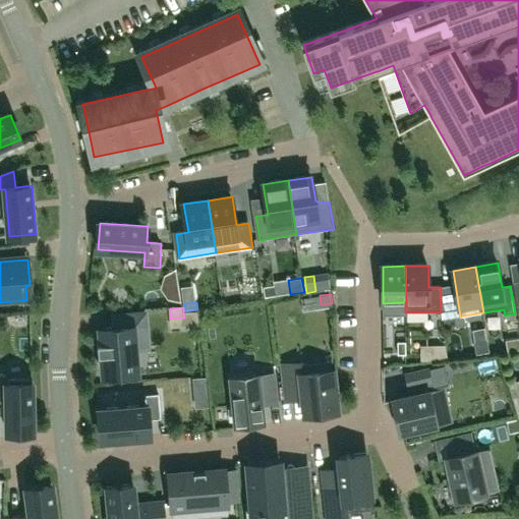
[(102,355),(104,376),(138,373),(136,351),(149,350),(147,326),(138,327),(137,314),(113,316),(114,329),(100,330),(101,344),(98,344),(99,355),(102,355)]
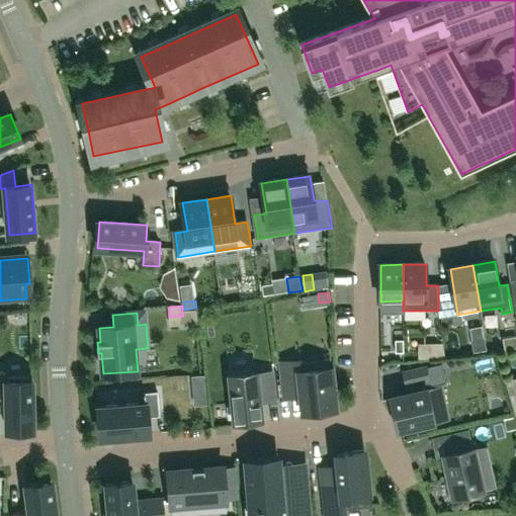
[(515,321),(506,323),(508,337),(510,351),(515,350),(515,321)]
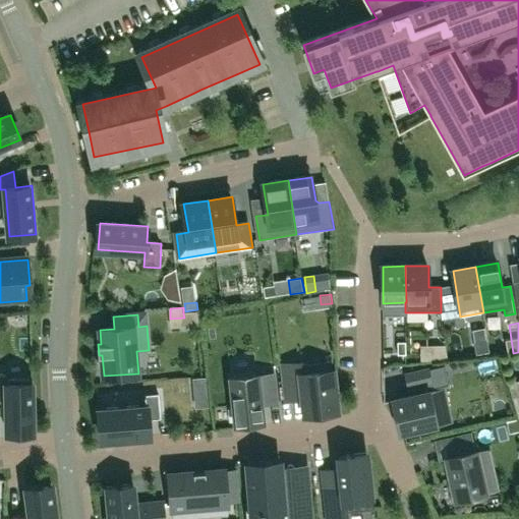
[(478,356),(491,354),(488,342),(476,344),(478,356)]
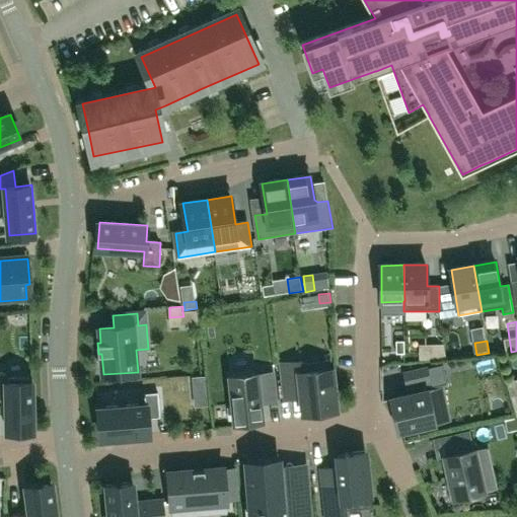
[(396,342),(396,354),(404,354),(404,342),(396,342)]
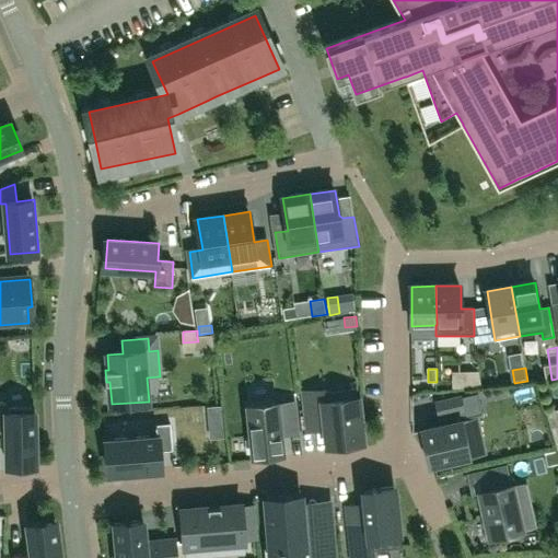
[(481,387),(481,372),(454,372),(454,387),(481,387)]
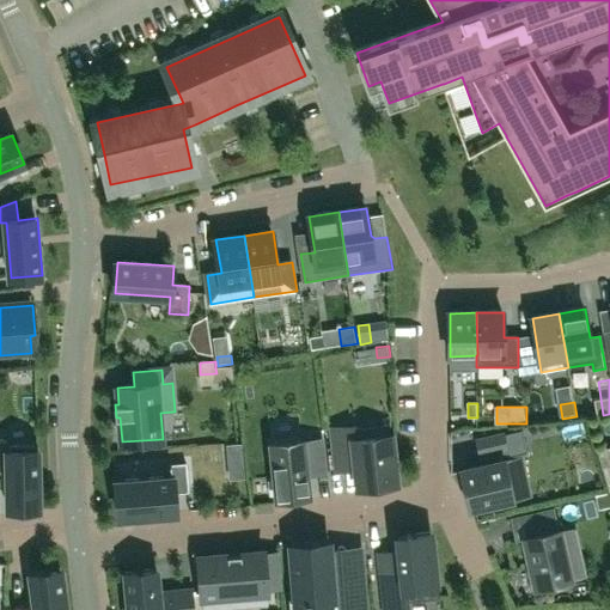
[(392,437),(358,440),(355,440),(354,428),(335,431),(339,464),(357,462),(359,488),(376,486),(376,490),(398,488),(392,437)]
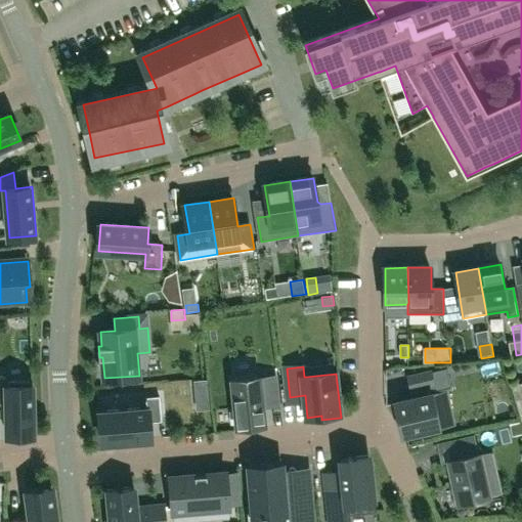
[(438,393),(437,390),(433,371),(407,377),(412,398),(396,402),(403,435),(448,425),(440,392),(438,393)]
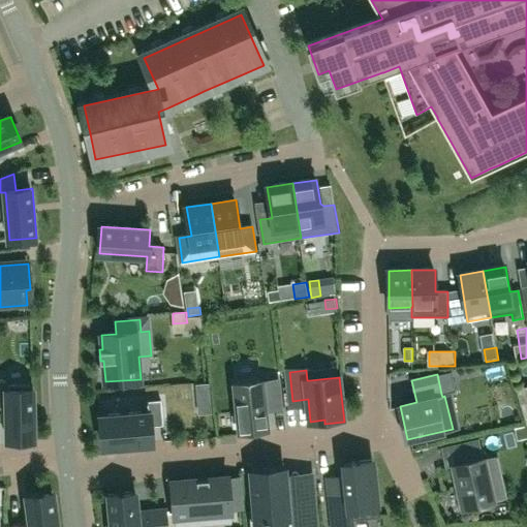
[(262,383),(262,380),(236,383),(241,431),(258,429),(258,426),(267,425),(266,410),(281,408),(278,381),(262,383)]
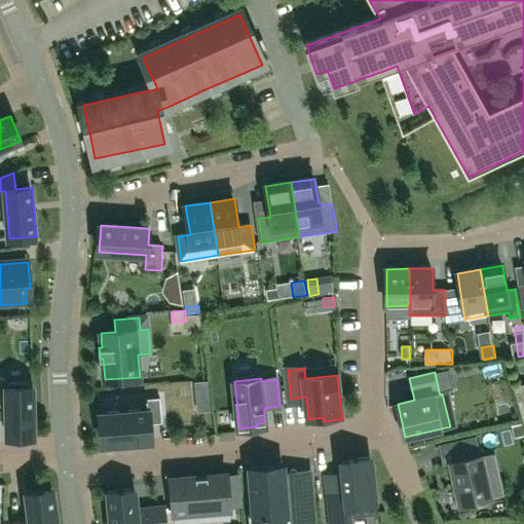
[(8,383),(8,379),(0,379),(0,404),(7,404),(7,437),(34,437),(33,383),(8,383)]
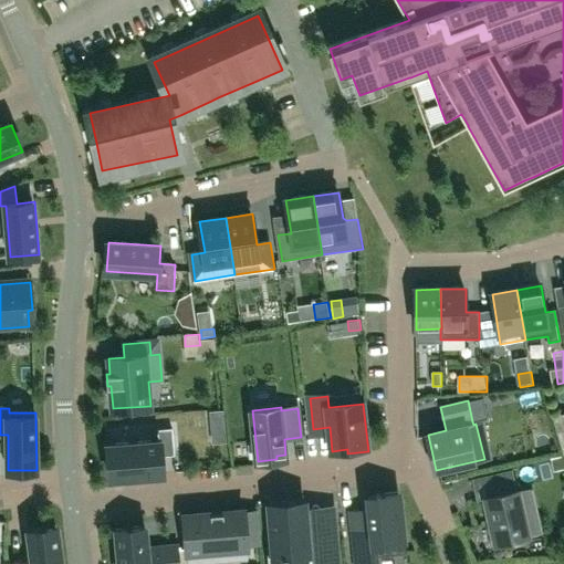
[(225,411),(209,413),(211,426),(226,425),(225,411)]
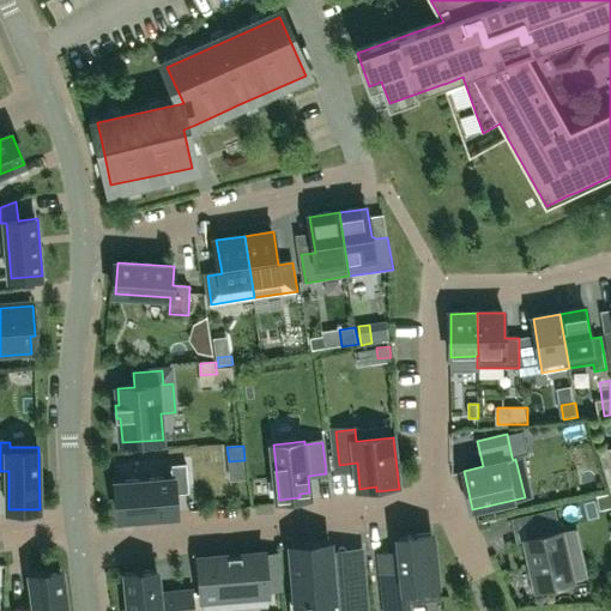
[(610,449),(599,452),(610,489),(610,449)]
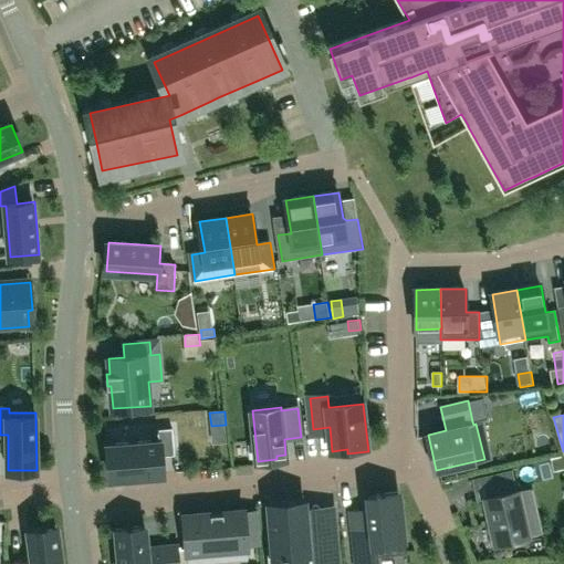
[(108,450),(111,479),(137,477),(145,476),(163,474),(164,474),(163,457),(176,456),(174,429),(158,430),(159,441),(108,446),(108,450)]
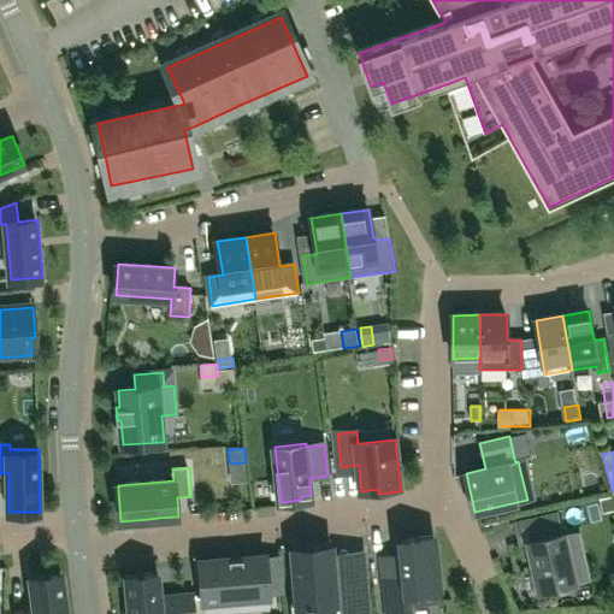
[(613,496),(600,500),(603,513),(613,511),(613,496)]
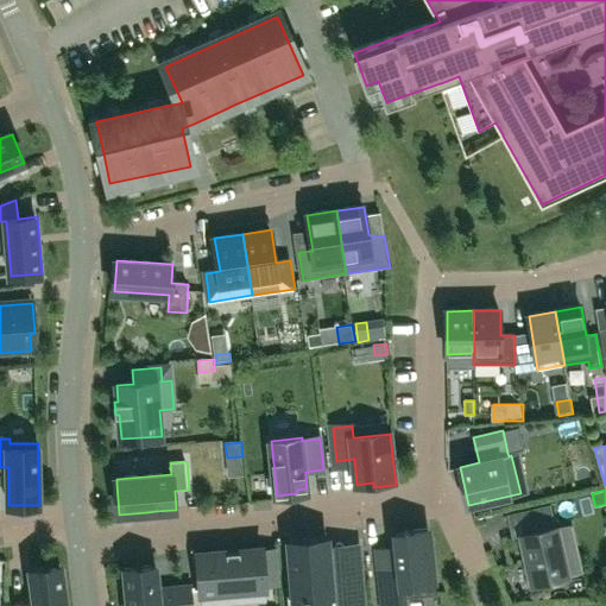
[(522,536),(532,584),(584,572),(573,524),(556,528),(551,505),(507,516),(512,538),(522,536)]
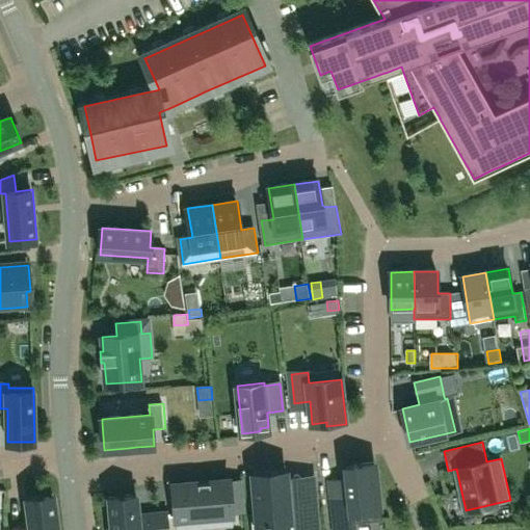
[(347,480),(332,482),(334,509),(336,529),(356,529),(355,524),(367,523),(383,521),(381,507),(379,507),(375,464),(352,466),(353,472),(347,473),(347,480)]
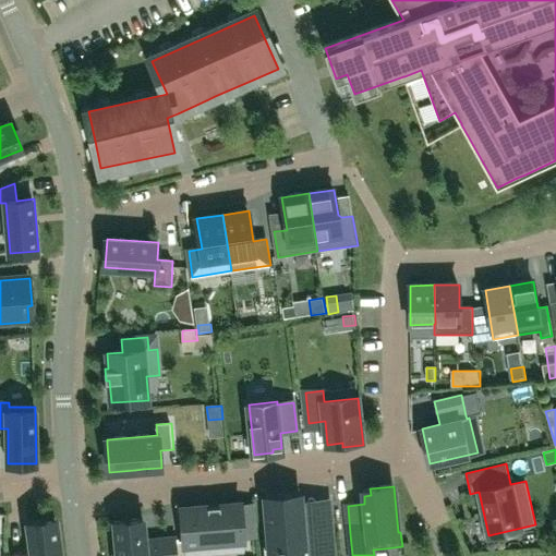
[(334,555),(331,519),(302,522),(300,495),(266,497),(269,544),(264,545),(265,555),(307,555),(307,552),(314,551),(314,555),(334,555)]
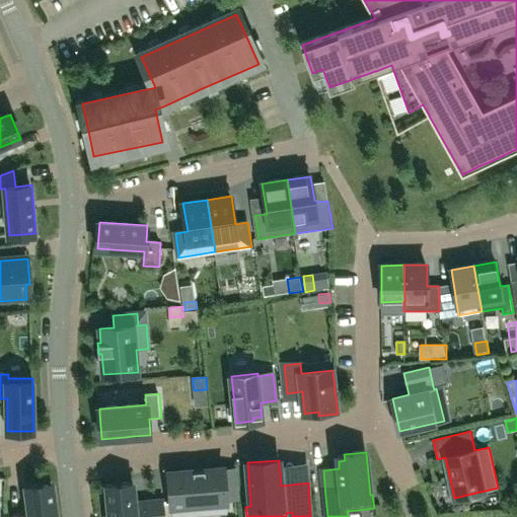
[(227,502),(225,468),(169,473),(171,507),(227,502)]
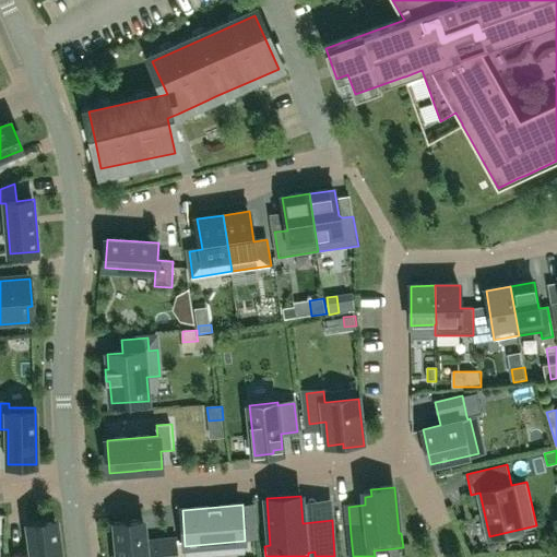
[(33,555),(24,556),(61,556),(57,520),(28,524),(33,555)]
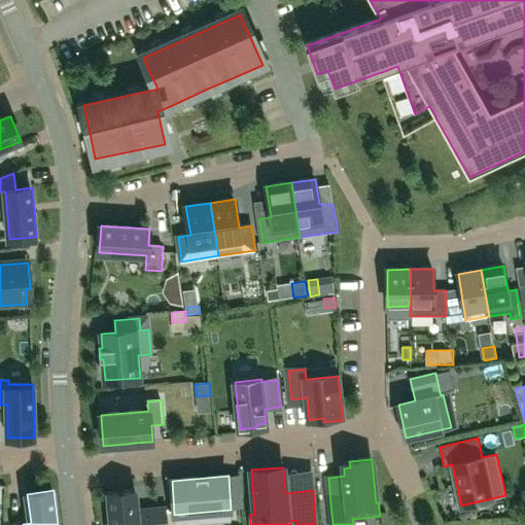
[(138,512),(136,490),(109,493),(111,524),(167,524),(166,510),(138,512)]
